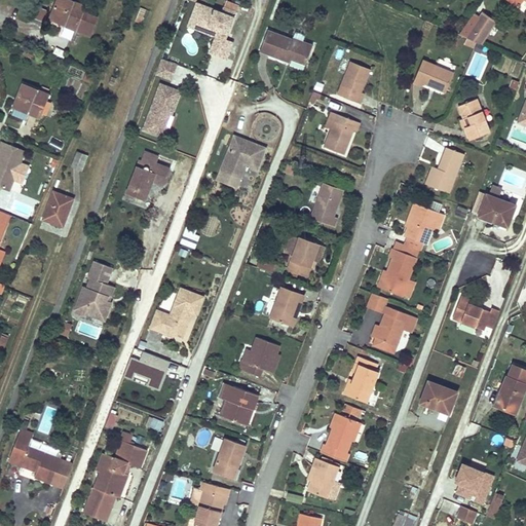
[(83,13),(85,7),(67,0),(58,0),(51,17),(65,23),(64,26),(66,26),(63,36),(71,39),(74,30),(90,36),(97,19),(83,13)]
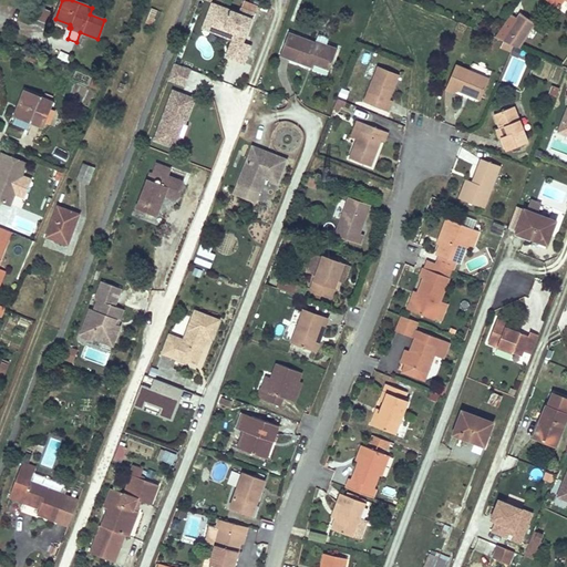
[(243,44),(254,16),(241,10),(239,16),(212,6),(205,22),(229,32),(227,40),(232,41),(225,58),(244,65),(250,48),(249,47),(243,44)]
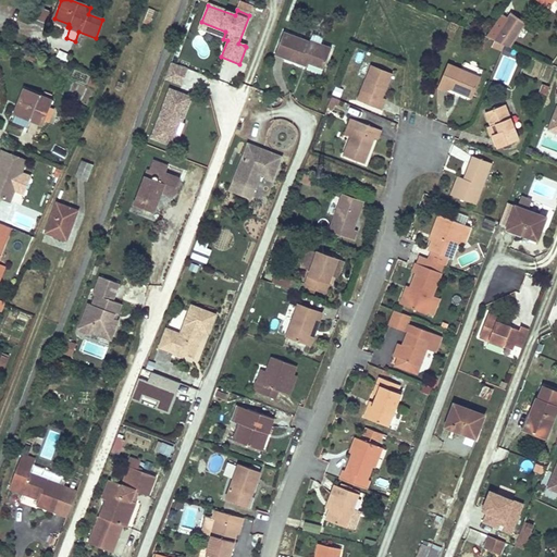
[(153,10),(149,9),(144,23),(148,24),(153,10)]
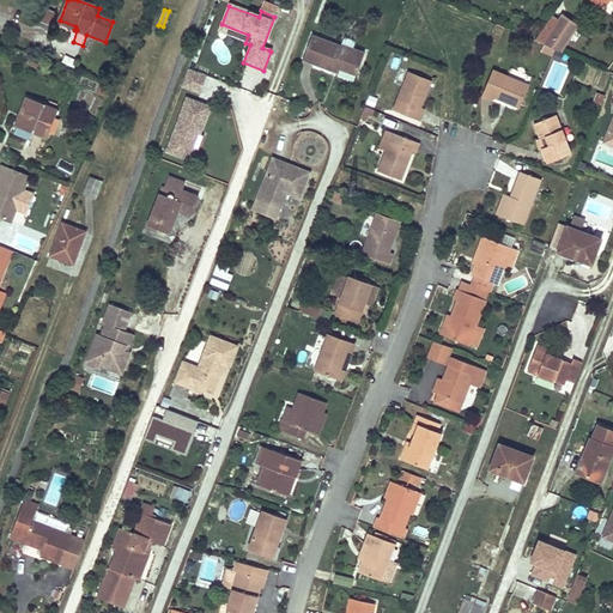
[(54,16),(44,12),(42,20),(50,24),(54,16)]
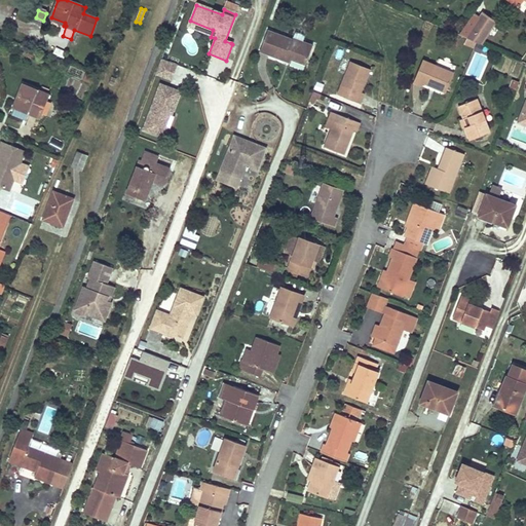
[(484,13),(467,38),(477,42),(480,43),(494,22),(484,13)]
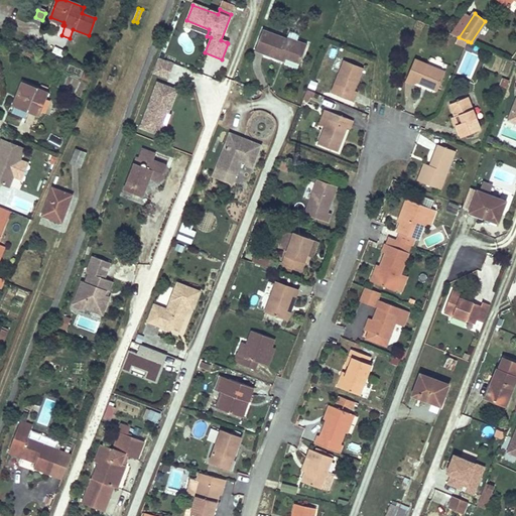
[(209,29),(186,20),(183,27),(207,36),(209,29)]
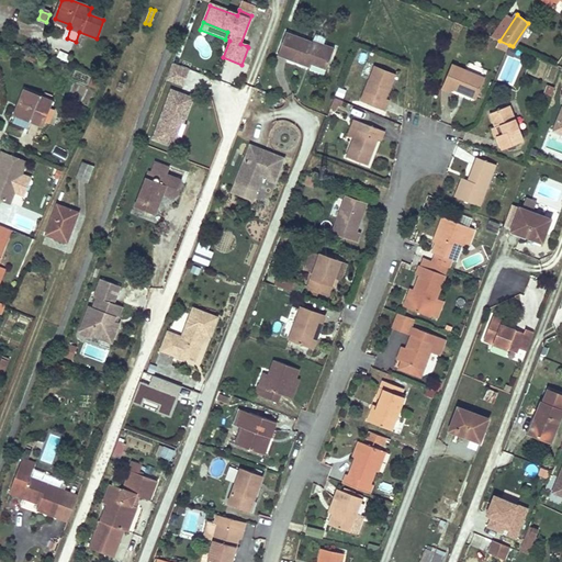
[(325,45),(327,38),(316,34),(314,41),(313,43),(287,33),(279,55),(288,59),(305,66),(306,63),(312,65),(327,70),(335,48),(325,45)]
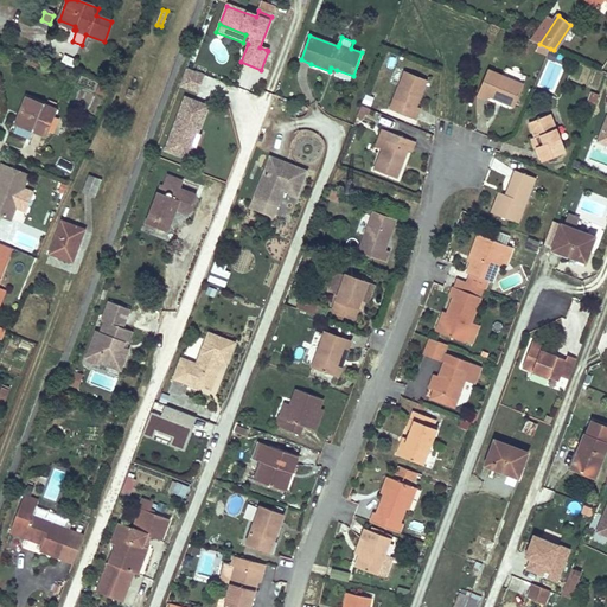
[(553,59),(555,53),(537,45),(535,51),(553,59)]
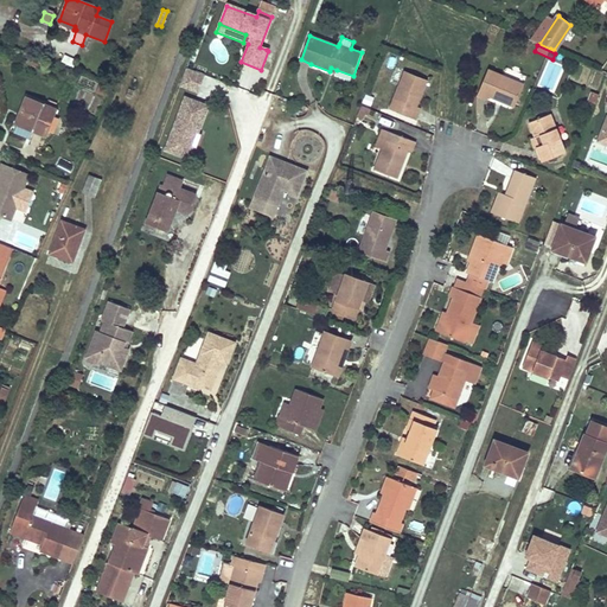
[(489,101),(491,96),(516,107),(525,84),(491,70),(480,96),(489,101)]
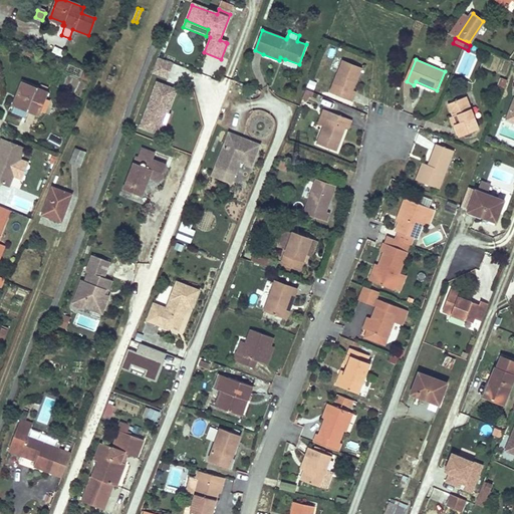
[(362,69),(344,62),(331,92),(354,101),(357,91),(354,90),(362,69)]
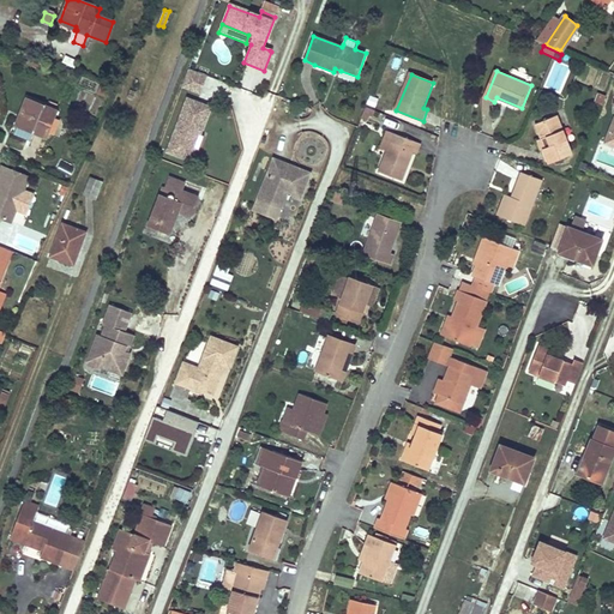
[(191,77),(187,86),(209,95),(212,85),(191,77)]
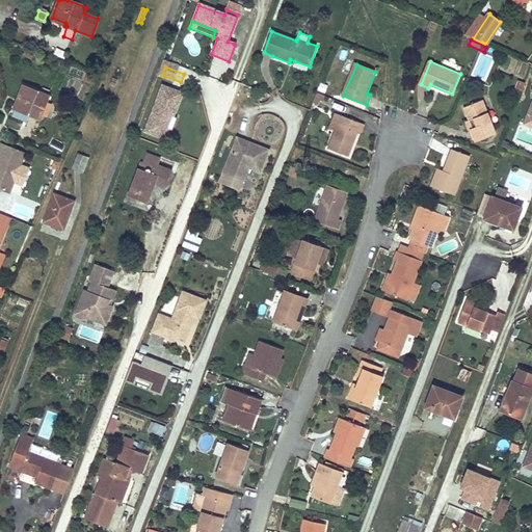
[(526,83),(519,80),(515,88),(523,91),(526,83)]
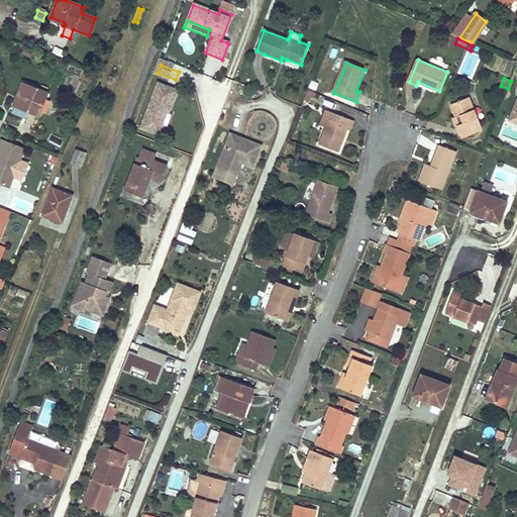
[(46,93),(22,83),(14,103),(28,109),(28,112),(37,116),(46,93)]
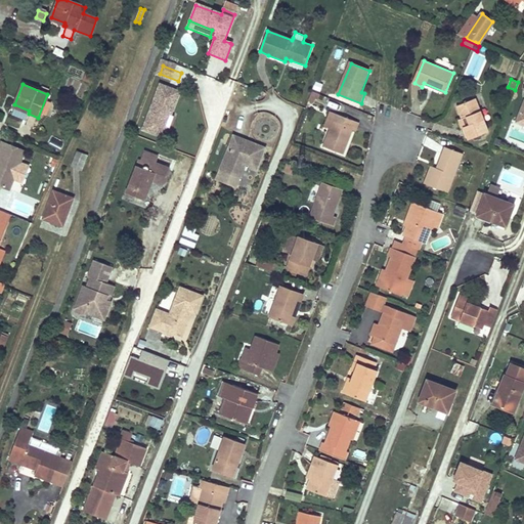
[(186,96),(166,89),(151,126),(161,129),(166,117),(178,121),(186,96)]
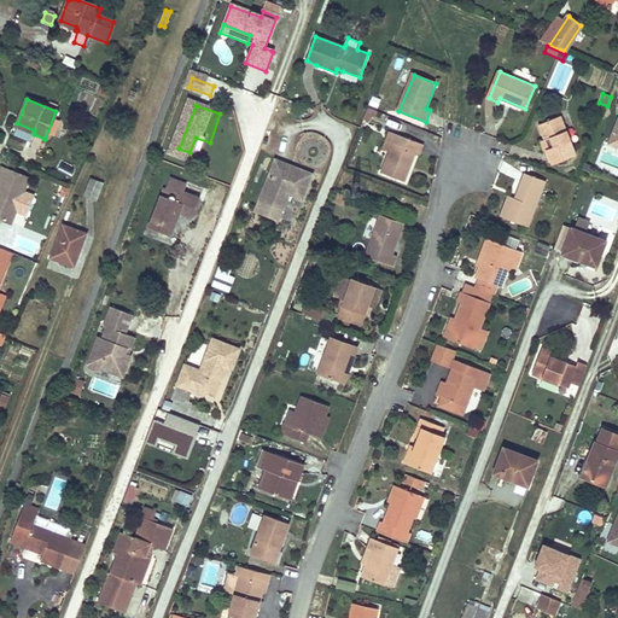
[(377,111),(368,108),(365,118),(371,121),(372,116),(374,117),(377,111)]
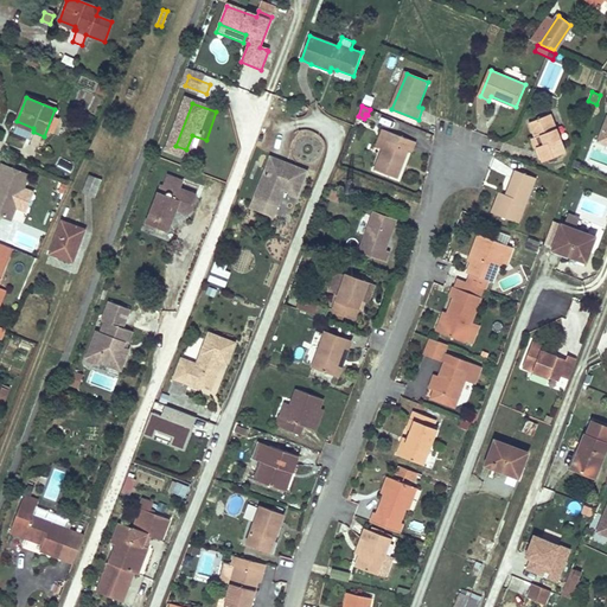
[(530,123),(536,136),(536,138),(541,135),(544,144),(537,147),(543,161),(566,153),(551,115),(530,123)]
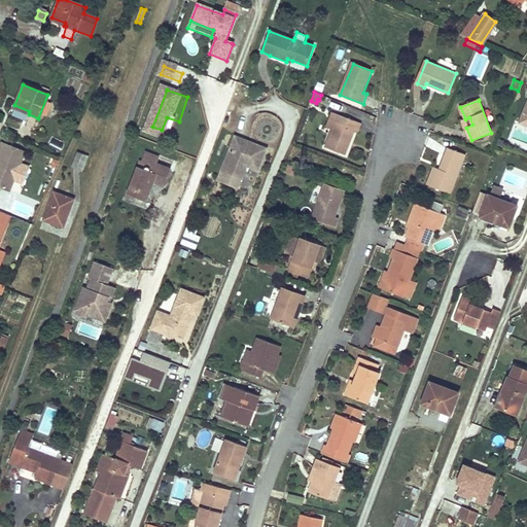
[(362,124),(340,115),(326,148),(346,155),(356,131),(359,132),(362,124)]
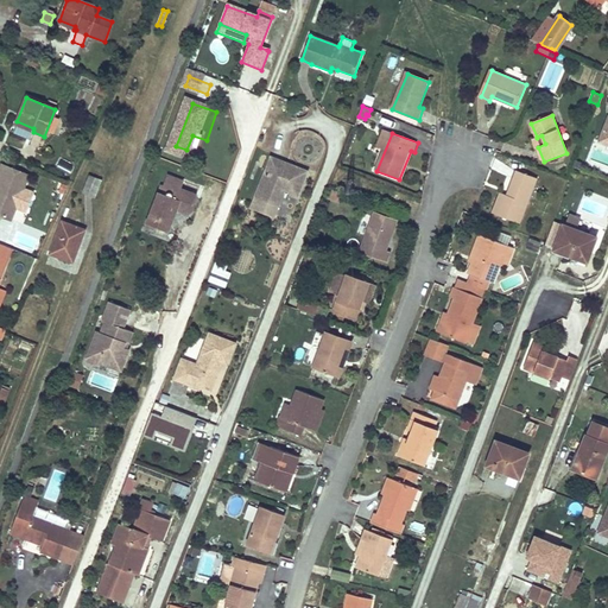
[(537,138),(537,137),(532,139),(537,149),(538,147),(545,144),(542,135),(537,138)]
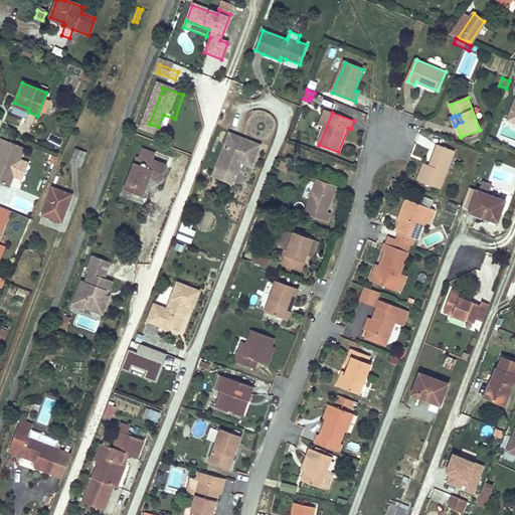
[(236,140),(238,136),(229,133),(215,167),(231,173),(235,164),(237,158),(247,162),(253,164),(261,145),(243,138),(241,142),(236,140)]
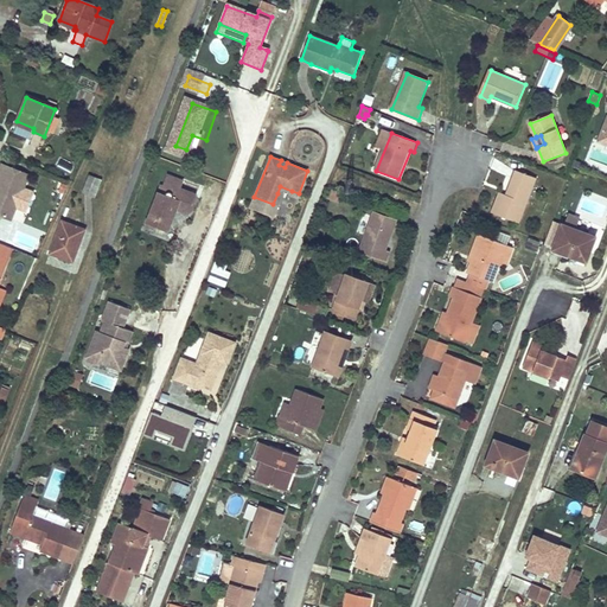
[(30,174),(1,164),(0,167),(0,215),(12,219),(30,174)]
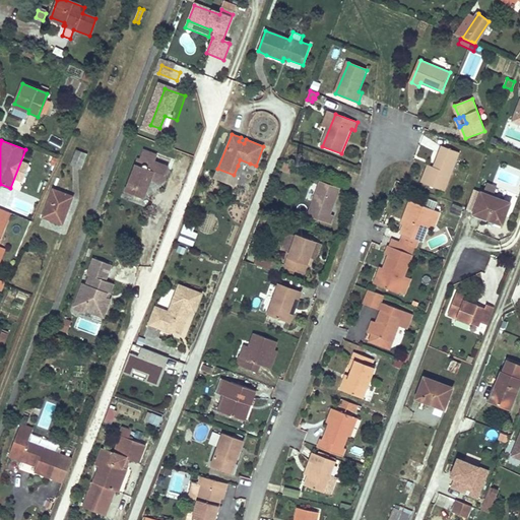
[(459,152),(442,145),(434,167),(429,165),(428,165),(421,182),(444,191),(459,152)]
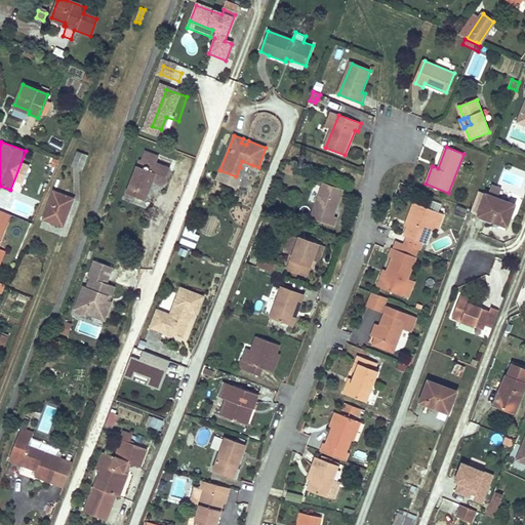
[(86,156),(77,152),(71,166),(80,170),(86,156)]
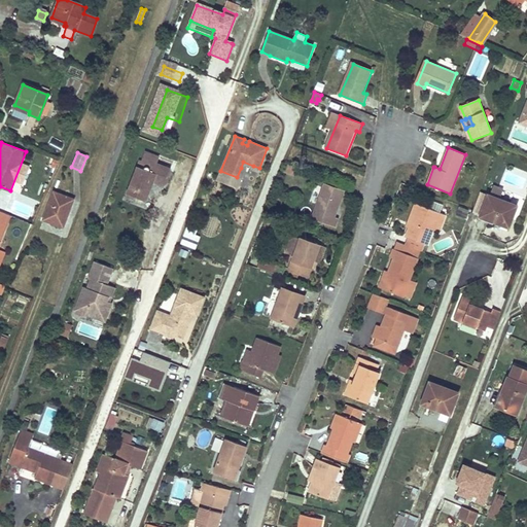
[(156,157),(145,152),(142,162),(151,165),(152,164),(154,164),(156,157)]
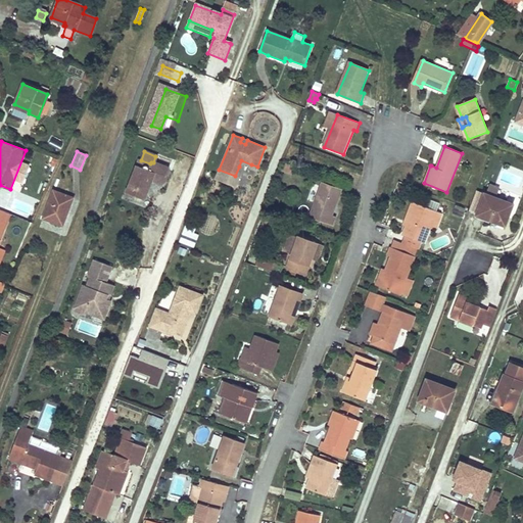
[(141,160),(138,159),(128,186),(134,189),(132,195),(143,199),(150,180),(161,184),(168,169),(153,162),(151,162),(150,163),(141,160)]
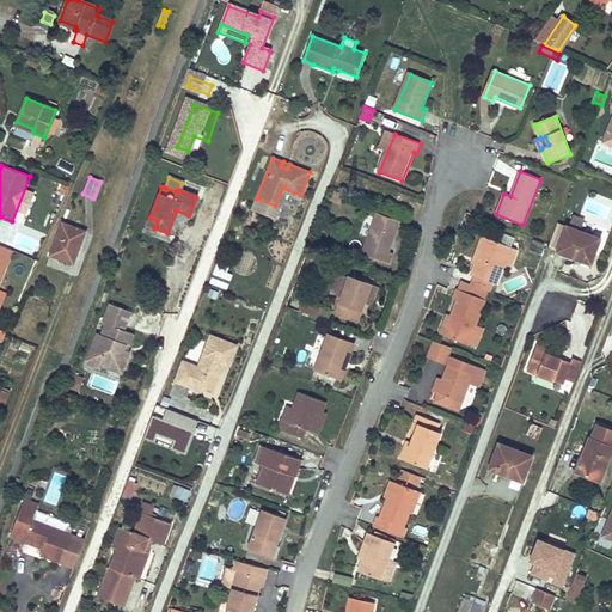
[(344,196),(334,191),(330,200),(341,204),(344,196)]
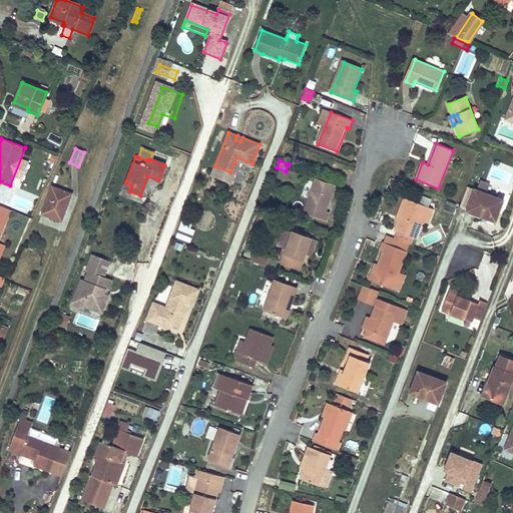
[(505,182),(510,167),(494,162),(489,177),(505,182)]
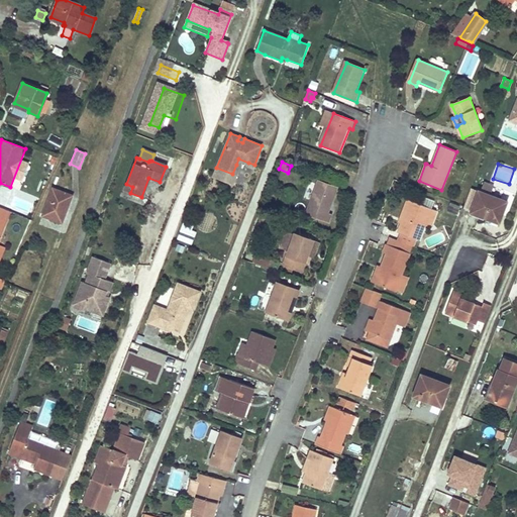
[(241,166),(236,165),(232,174),(237,176),(241,166)]
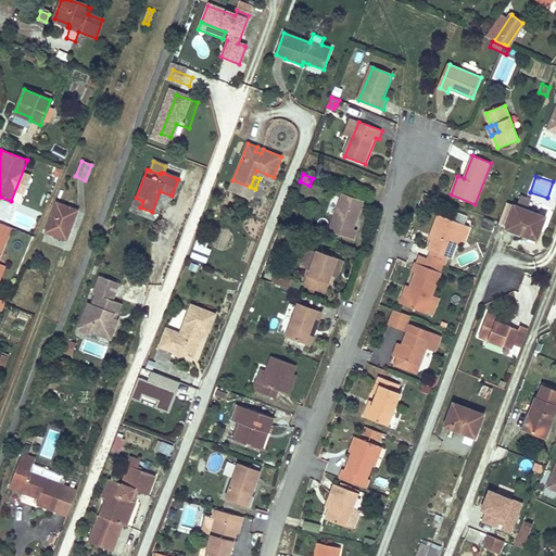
[(362,202),(342,194),(329,230),(353,239),(356,230),(352,229),(362,202)]
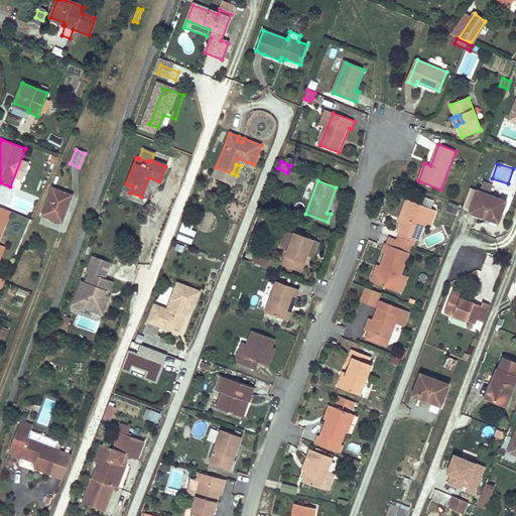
[(480,191),(489,195),(492,185),(483,182),(480,191)]
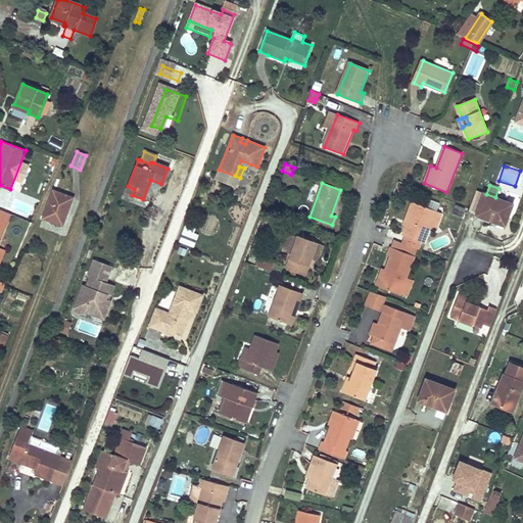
[(134,189),(128,186),(126,193),(132,195),(134,189)]
